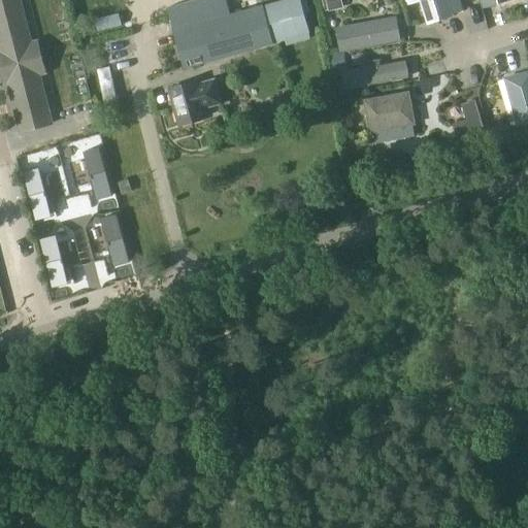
[(32,40),(22,0),(0,0),(0,76),(2,85),(9,83),(22,129),(52,122),(39,73),(46,71),(38,38),(32,40)]
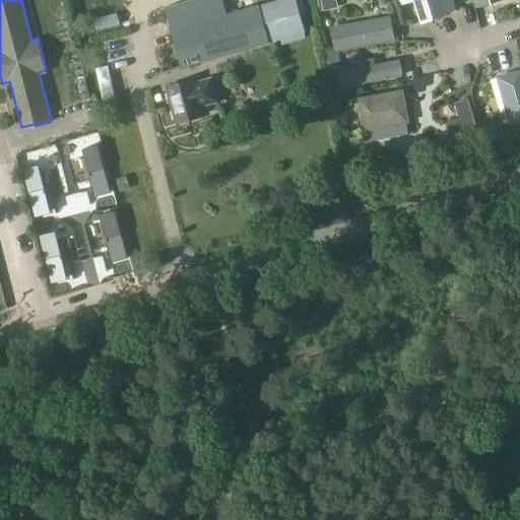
[(132,0),(110,0),(114,11),(134,4),(132,0)]
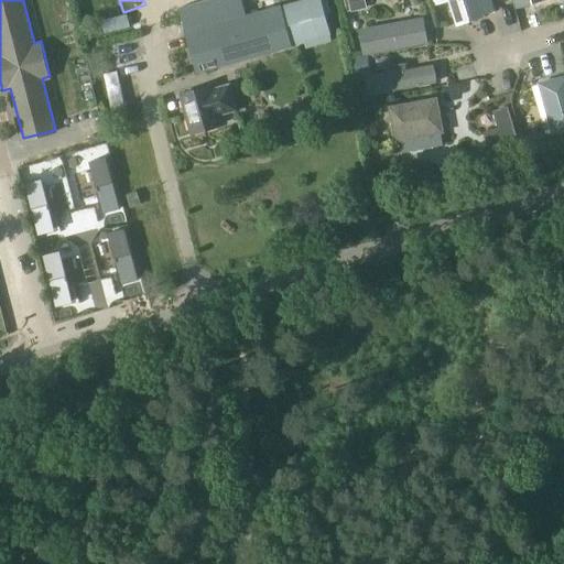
[(329,35),(324,15),(331,13),(326,0),(310,0),(227,23),(223,9),(183,20),(196,72),(329,35)]
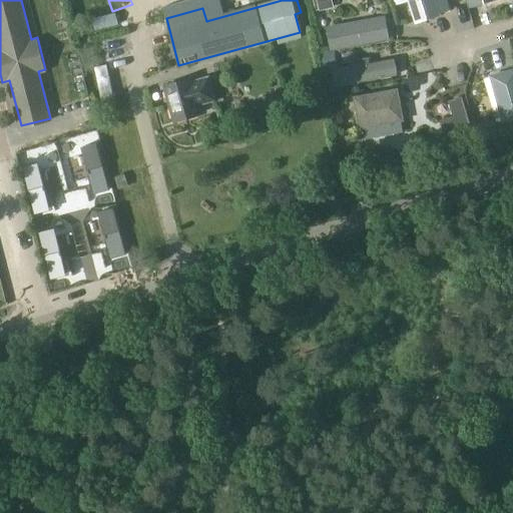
[(403,0),(407,0),(415,22),(442,14),(437,0),(391,0),(392,4),(403,0)]
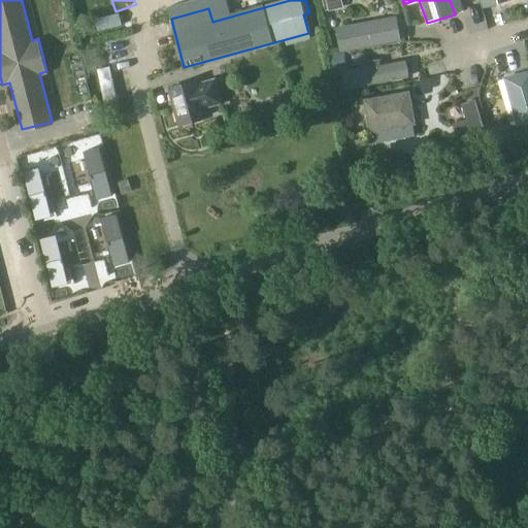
[(339,51),(400,39),(396,14),(335,26),(339,51)]
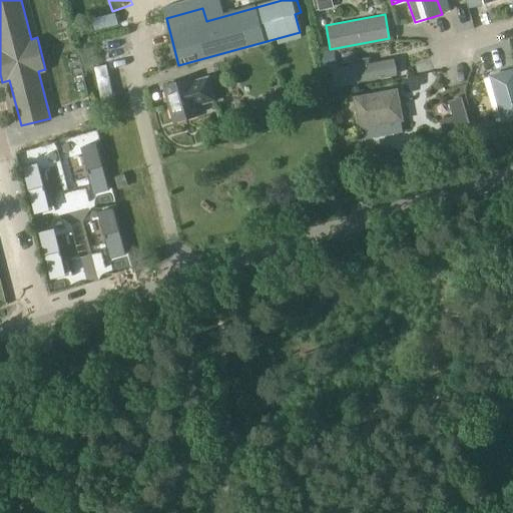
[(330,51),(319,53),(322,68),(333,66),(330,51)]
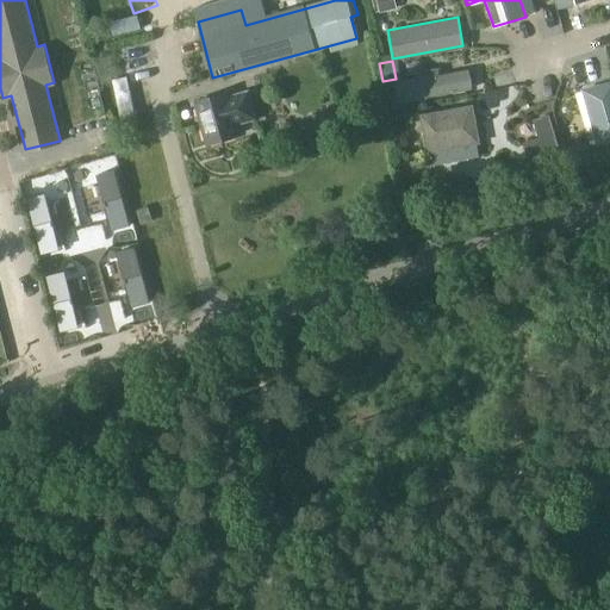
[(467,67),(409,69),(410,93),(468,91),(467,67)]
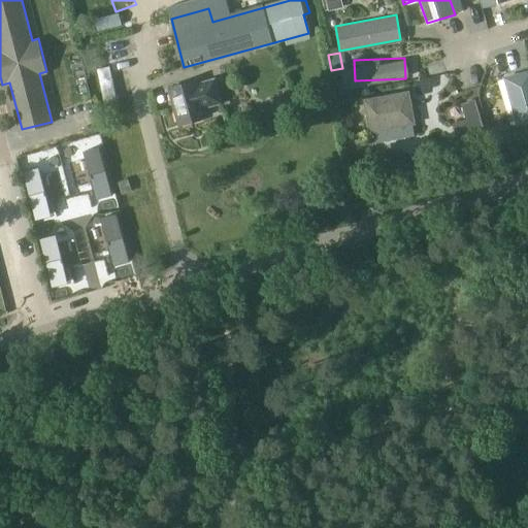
[(517,126),(527,122),(527,69),(503,76),(517,126)]
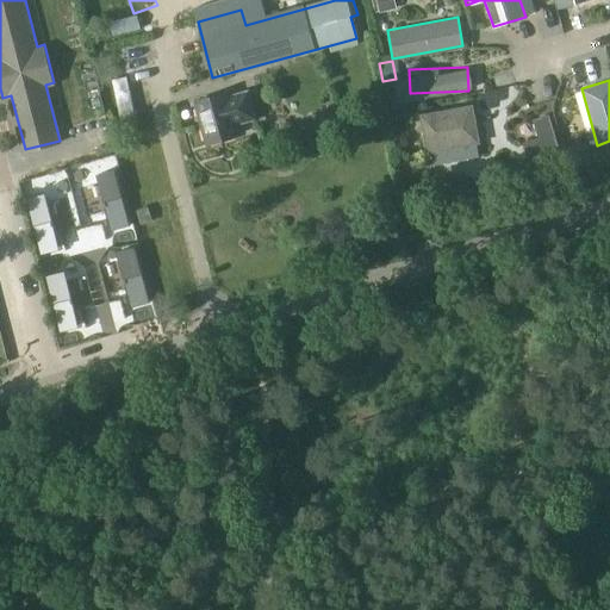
[(257,117),(249,92),(225,99),(224,93),(194,103),(207,144),(240,135),(236,123),(257,117)]
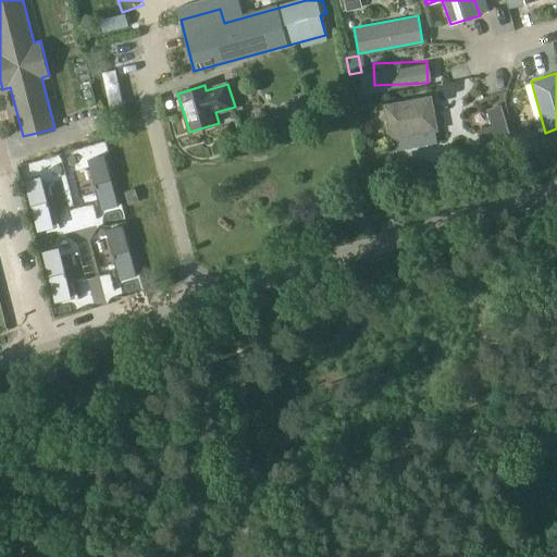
[(388,140),(437,130),(432,94),(382,104),(388,140)]
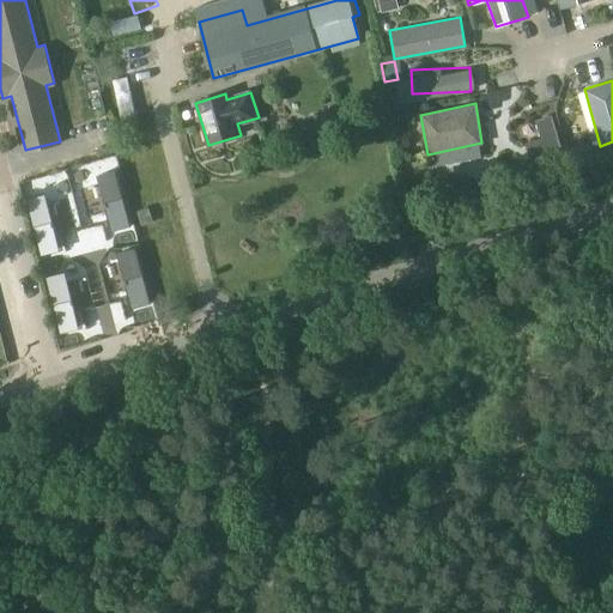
[(534,111),(535,134),(554,133),(553,110),(534,111)]
